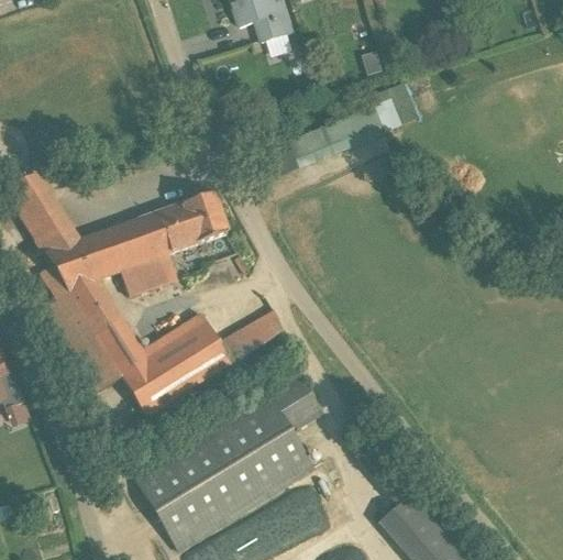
[(231,0),(233,6),(232,6),(234,11),(238,10),(242,25),(240,25),(240,26),(255,21),(263,41),(293,32),(283,2),(275,4),(274,0),(231,0)]
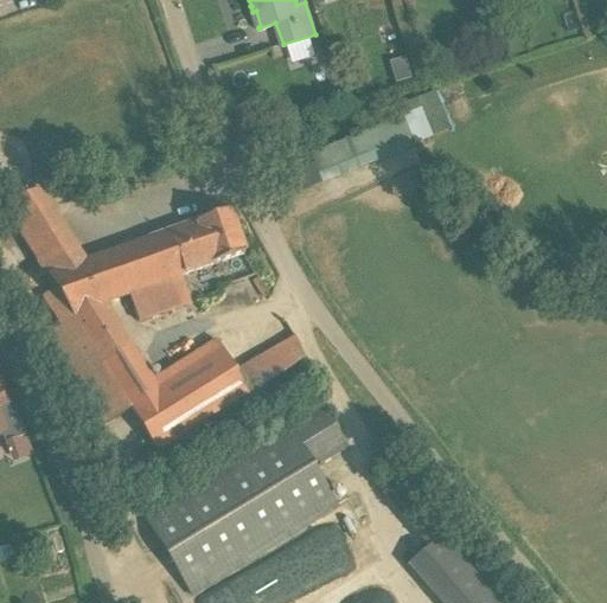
[(413,76),(409,64),(397,68),(402,79),(413,76)]
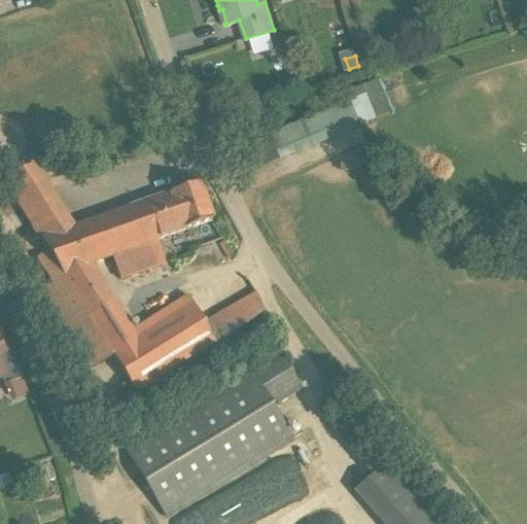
[(293,75),(281,79),(284,91),(297,86),(293,75)]
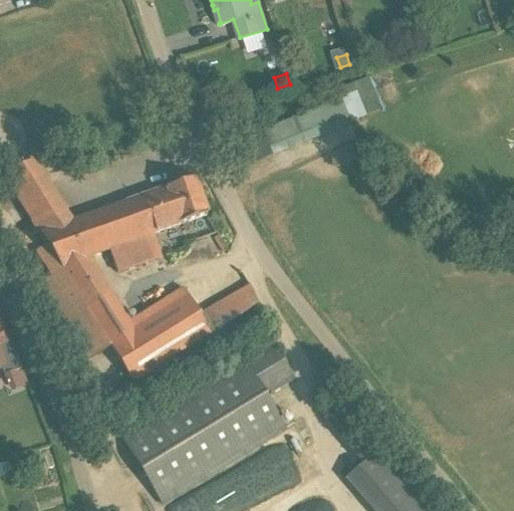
[(273,153),(353,120),(344,97),(264,130),(273,153)]
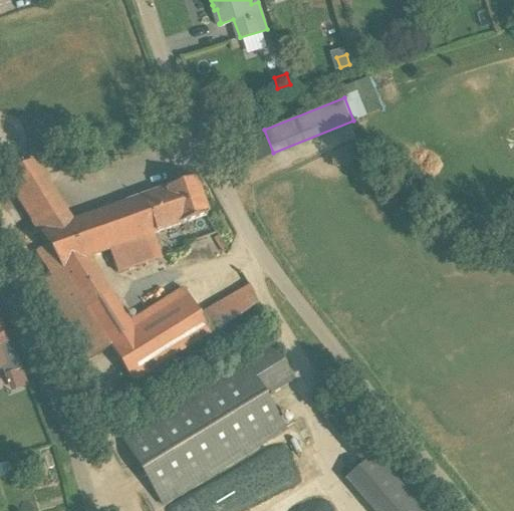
[(88,255),(108,248),(113,263),(114,263),(117,272),(161,257),(153,233),(208,213),(195,177),(68,221),(31,160),(2,172),(64,271),(41,285),(87,358),(110,346),(133,379),(224,323),(257,303),(250,283),(199,312),(183,285),(129,320),(88,255)]
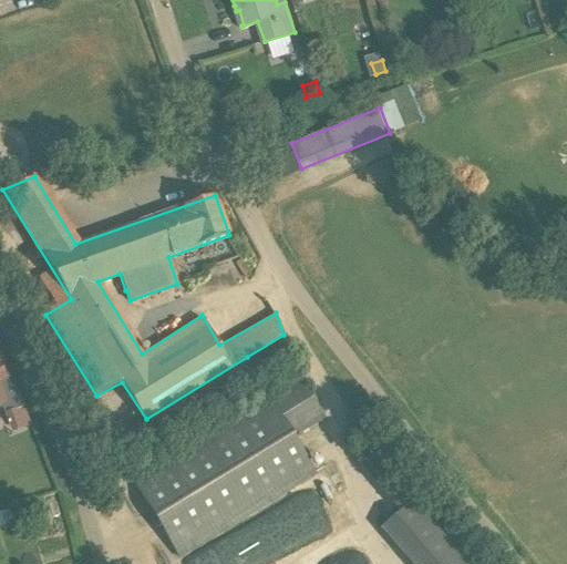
[(179,553),(323,475),(298,429),(326,413),(308,379),(135,471),(179,553)]
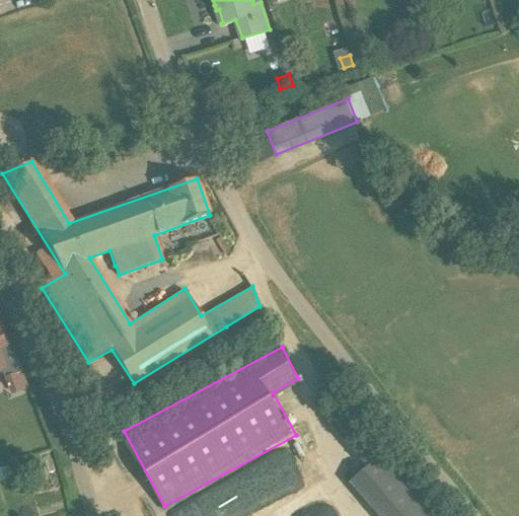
[(443,515),(387,449),(347,402),(326,420),(367,466),(349,482),(377,515),(443,515)]
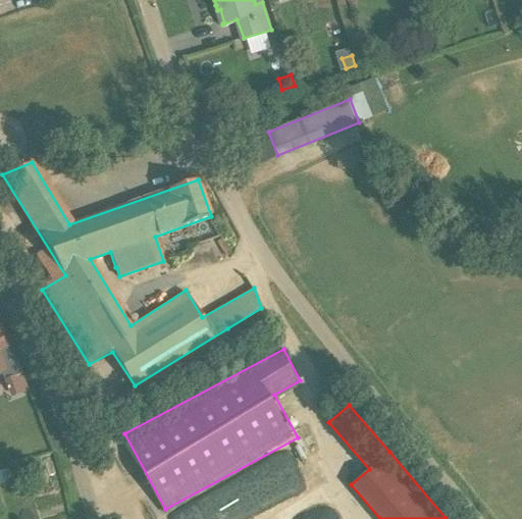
[(0,470),(0,483),(13,479),(9,467),(0,470)]
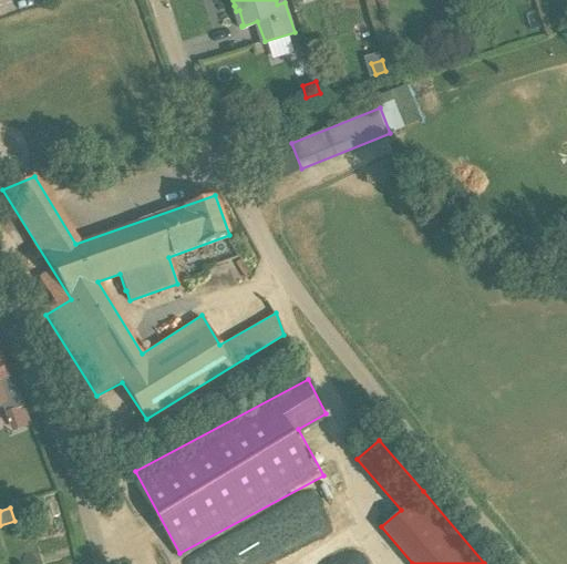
[(253,534),(197,563),(196,563),(243,563),(264,554),(253,534)]
